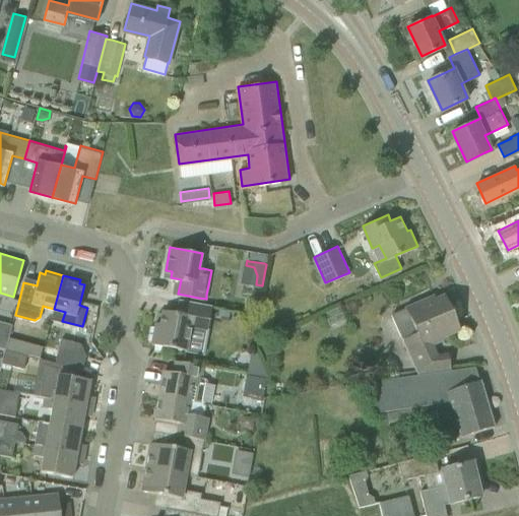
[(392,313),(418,373),(450,369),(447,352),(437,353),(433,344),(443,340),(441,335),(458,328),(444,295),(436,299),(434,294),(392,313)]
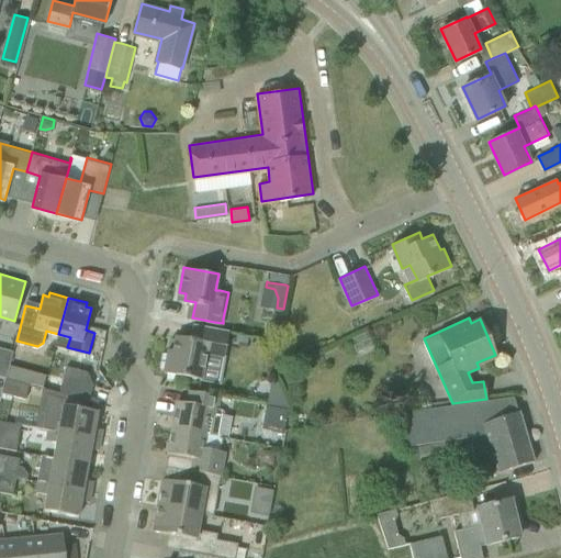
[(165,370),(202,377),(206,352),(224,355),(229,328),(194,322),(191,337),(176,334),(174,348),(169,348),(165,370)]
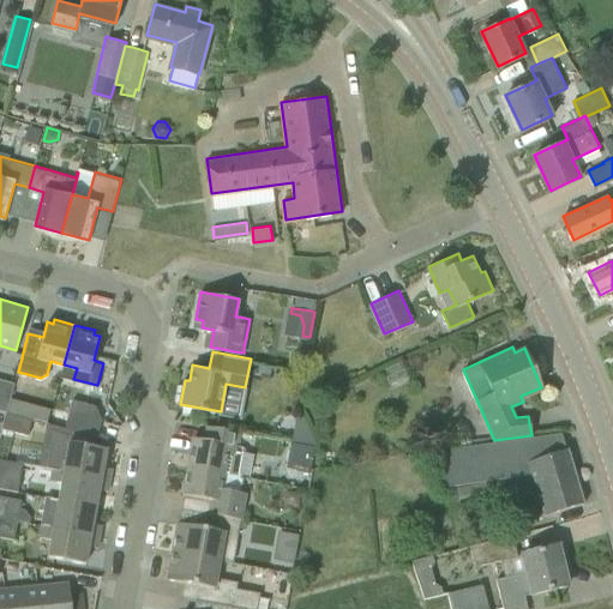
[(0,380),(0,405),(5,408),(11,384),(0,380)]
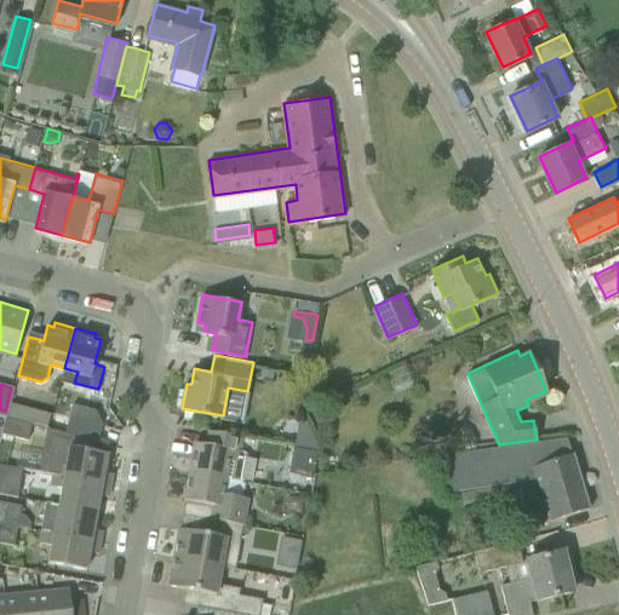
[(52,412),(40,408),(36,421),(49,424),(52,412)]
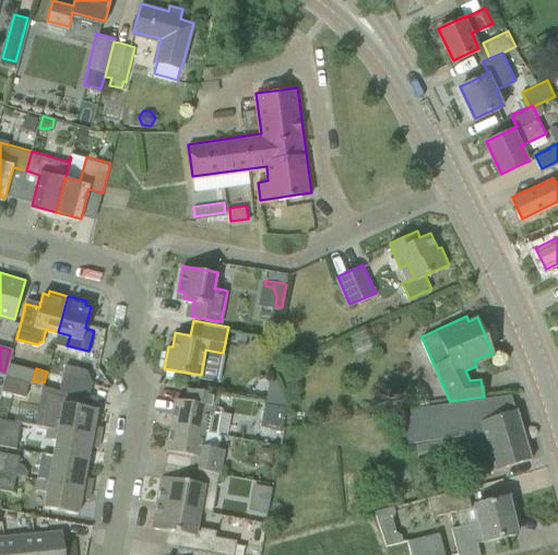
[(63,373),(59,389),(88,397),(93,381),(63,373)]
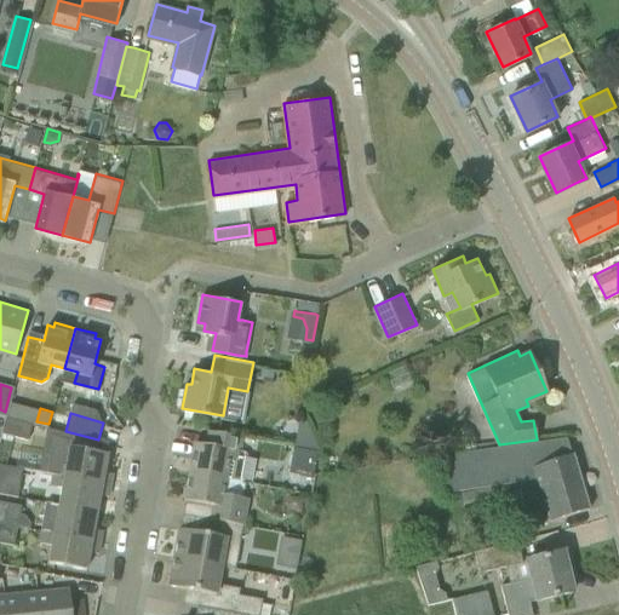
[(3,432),(28,438),(33,421),(7,415),(3,432)]
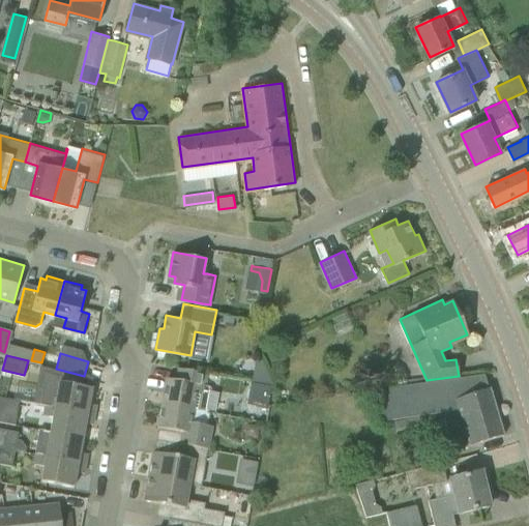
[(163,401),(210,409),(213,389),(209,384),(206,383),(208,372),(180,367),(178,379),(167,377),(163,401)]
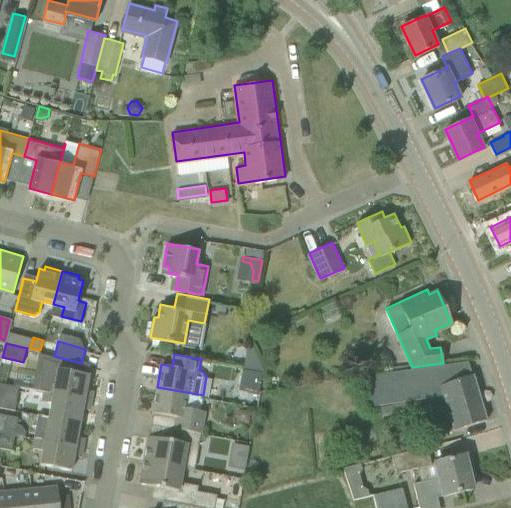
[(45,358),(39,388),(44,389),(92,398),(94,389),(87,387),(89,373),(64,368),(65,362),(45,358)]
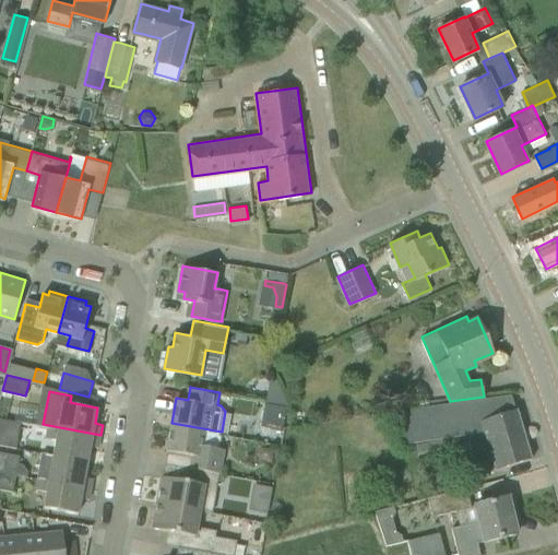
[(462,457),(467,475),(496,467),(496,468),(532,457),(517,408),(512,409),(508,393),(484,397),(450,401),(398,409),(403,443),(441,437),(467,434),(473,452),(462,457)]
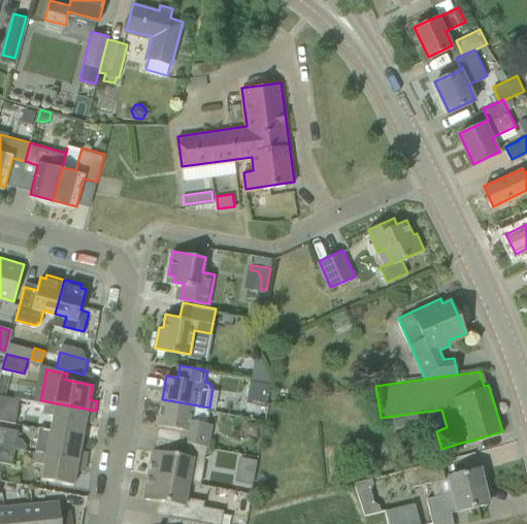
[(270,383),(251,380),(246,400),(266,404),(270,383)]
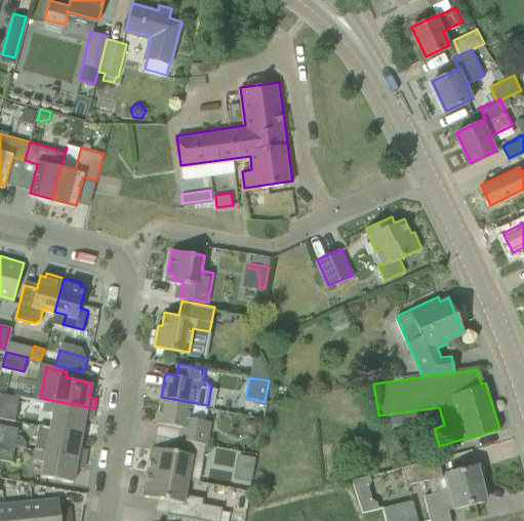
[(0,415),(15,418),(19,395),(16,394),(0,391),(0,415)]
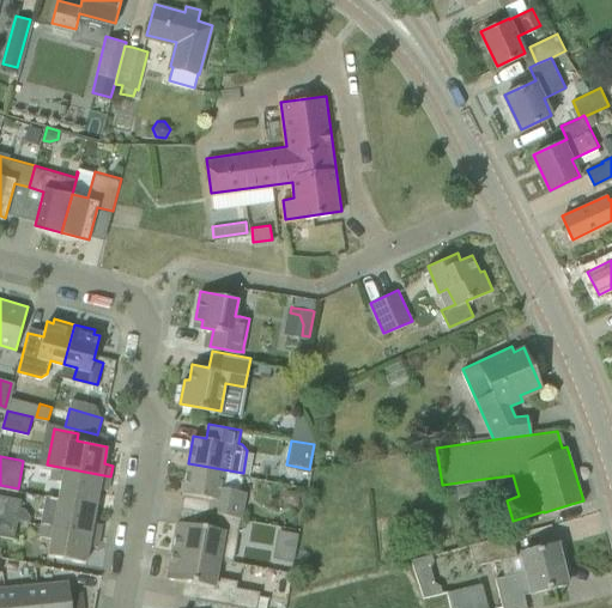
[(223,514),(241,517),(247,490),(240,488),(243,473),(188,463),(183,492),(212,497),(210,511),(223,514)]
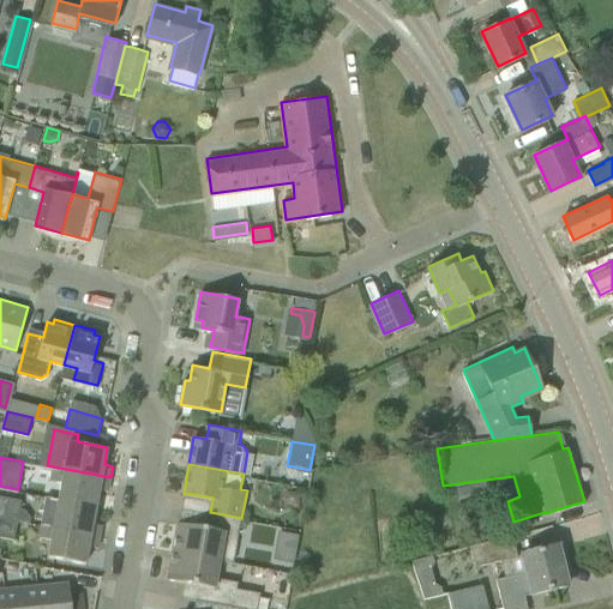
[(108,489),(110,477),(53,466),(52,478),(62,481),(59,498),(97,504),(100,487),(108,489)]
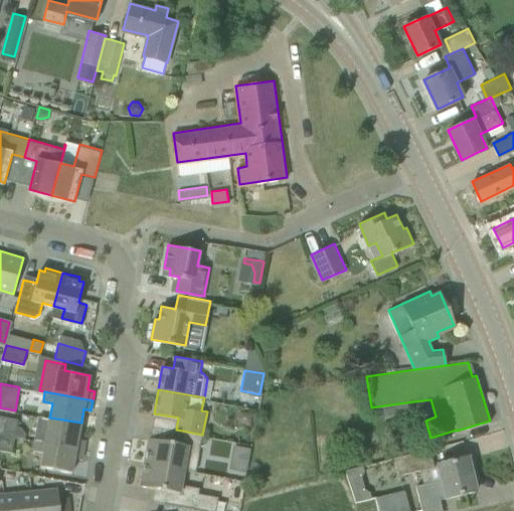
[(383,407),(386,423),(409,418),(406,402),(383,407)]
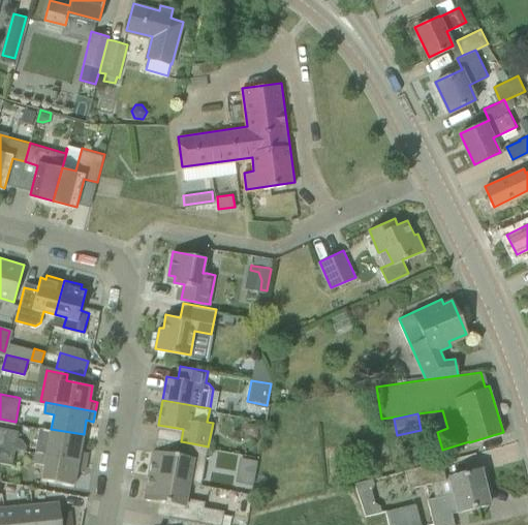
[(0,425),(0,444),(16,448),(18,437),(19,429),(0,425)]
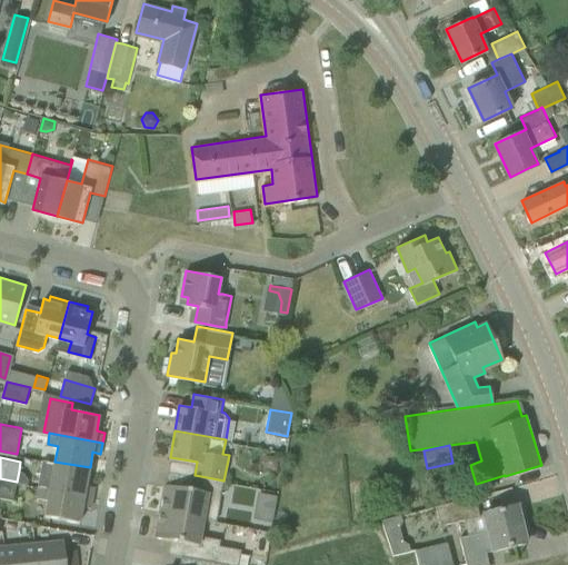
[(41,475),(40,486),(47,487),(56,488),(57,488),(76,492),(85,494),(92,495),(95,485),(87,484),(88,479),(90,468),(90,467),(55,462),(51,461),(45,459),(43,464),(41,475)]
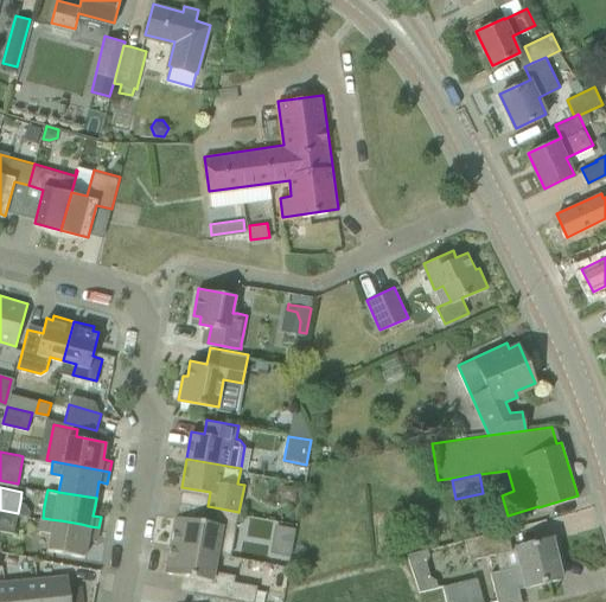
[(176,514),(171,543),(217,551),(222,527),(236,530),(238,512),(221,508),(218,523),(176,514)]
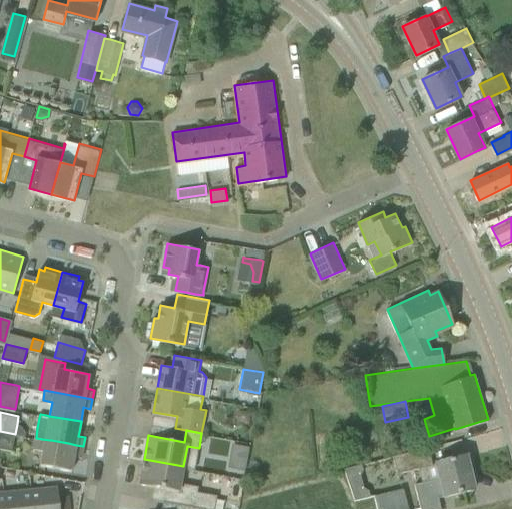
[(0,431),(0,447),(4,448),(12,449),(15,434),(0,431)]
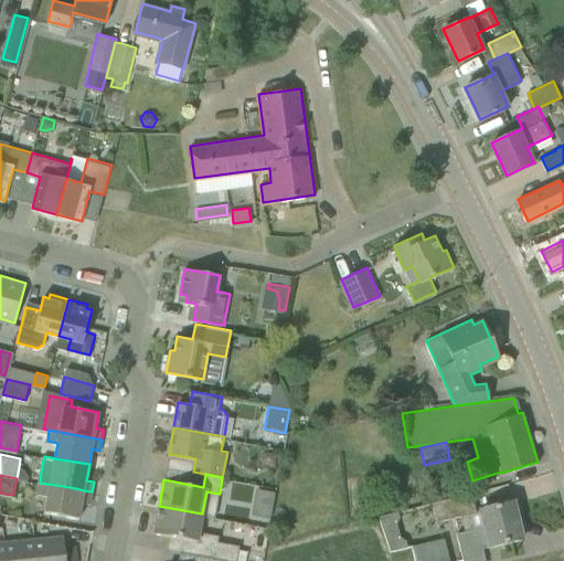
[(40,483),(38,493),(48,495),(45,511),(80,517),(83,501),(91,503),(92,491),(84,490),(75,488),(56,485),(55,485),(46,484),(40,483)]
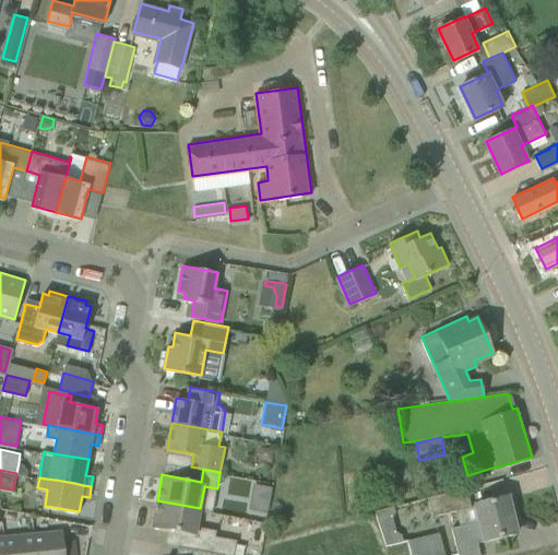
[(466,486),(428,496),(434,516),(455,509),(472,506),(471,505),(466,486)]
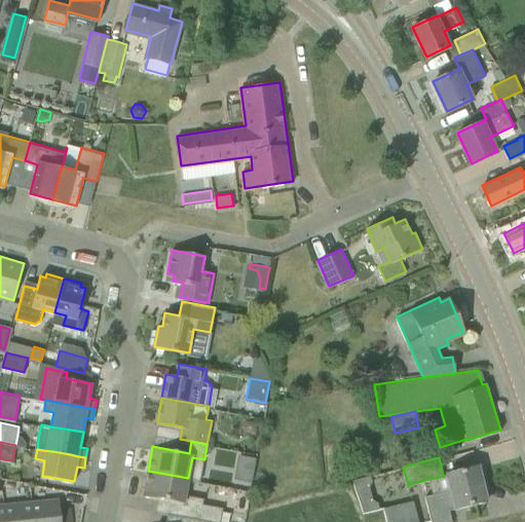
[(433,493),(425,495),(432,521),(450,521),(453,521),(450,509),(486,500),(478,465),(457,471),(447,474),(451,489),(433,493)]
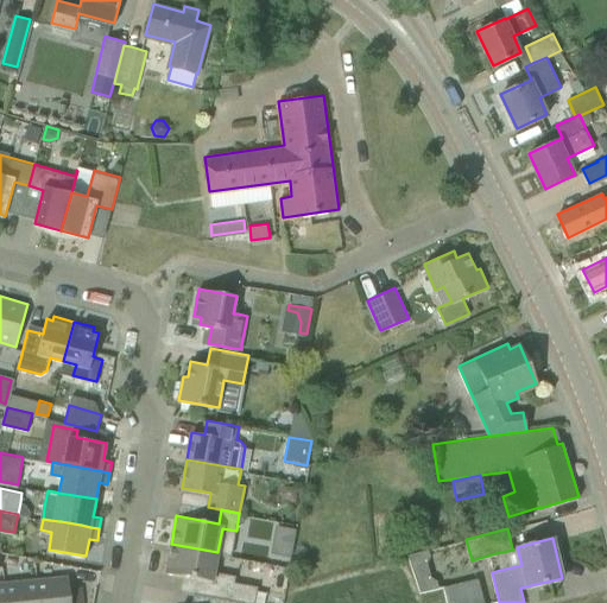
[(166,571),(213,581),(217,552),(171,544),(166,571)]
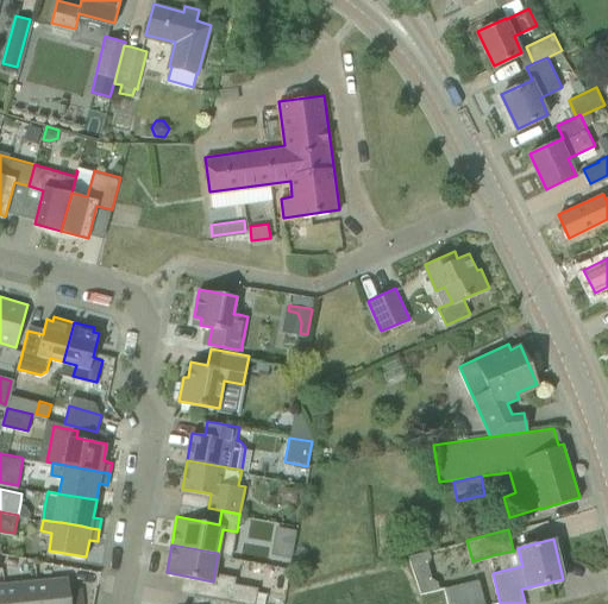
[(409,554),(421,593),(440,587),(438,580),(432,577),(430,566),(427,561),(432,555),(430,548),(409,554)]
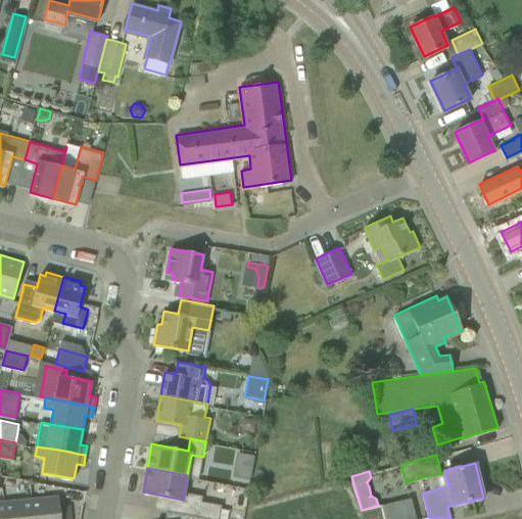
[(32,498),(33,518),(70,518),(69,505),(60,506),(59,494),(32,498)]
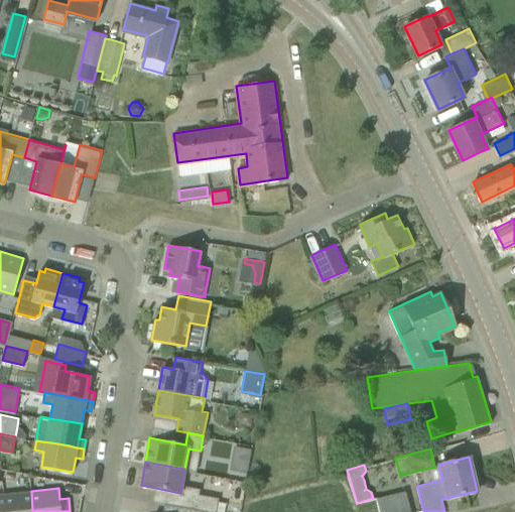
[(376,496),(379,511),(410,511),(405,489),(376,496)]
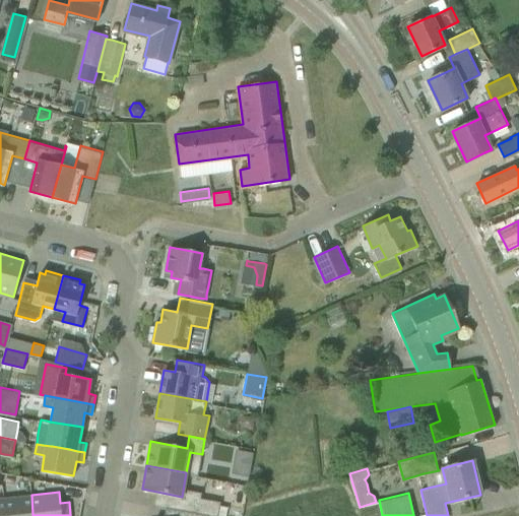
[(184,509),(218,515),(220,500),(187,494),(184,509)]
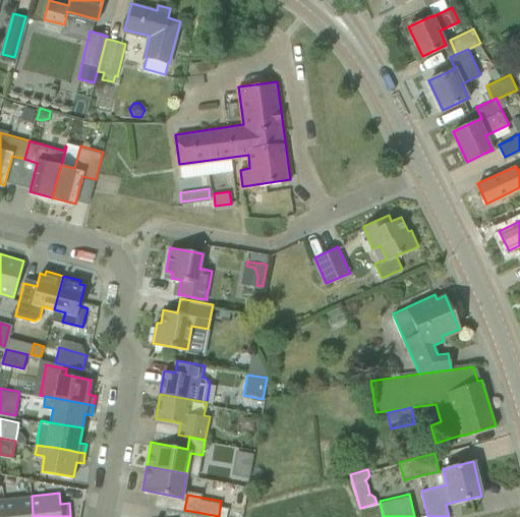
[(33,516),(32,496),(5,498),(6,516),(33,516)]
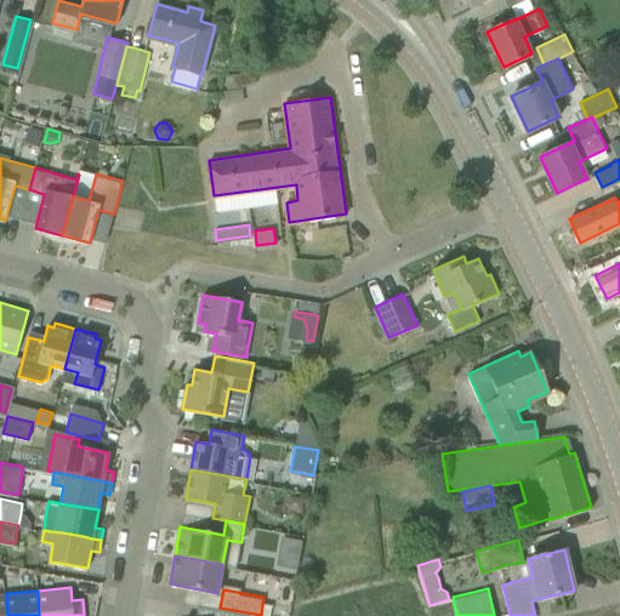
[(248,615),(250,614),(261,615),(220,608),(198,604),(195,615),(248,615)]
